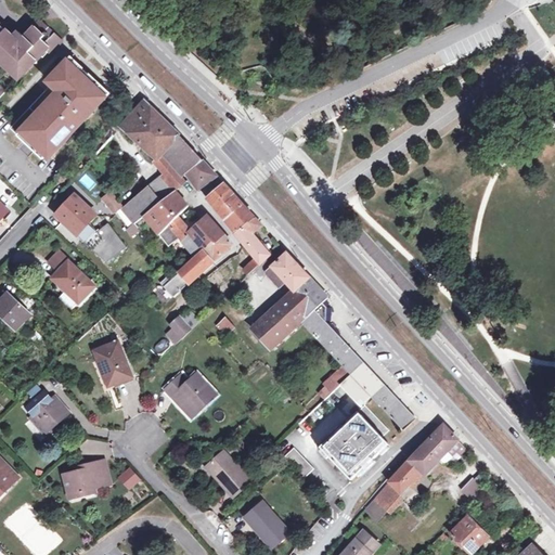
[(0,60),(14,74),(17,72),(23,76),(46,50),(49,53),(61,41),(40,22),(26,37),(20,31),(14,38),(0,25),(0,60)]
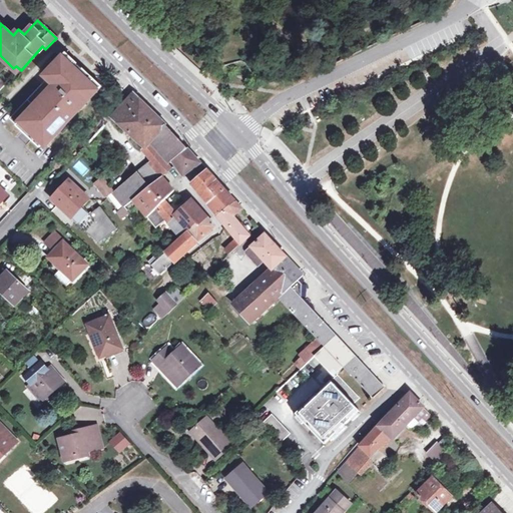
[(80,109),(102,86),(66,52),(44,75),(47,78),(9,118),(39,146),(42,143),(45,146),(73,116),(69,112),(76,104),(80,109)]
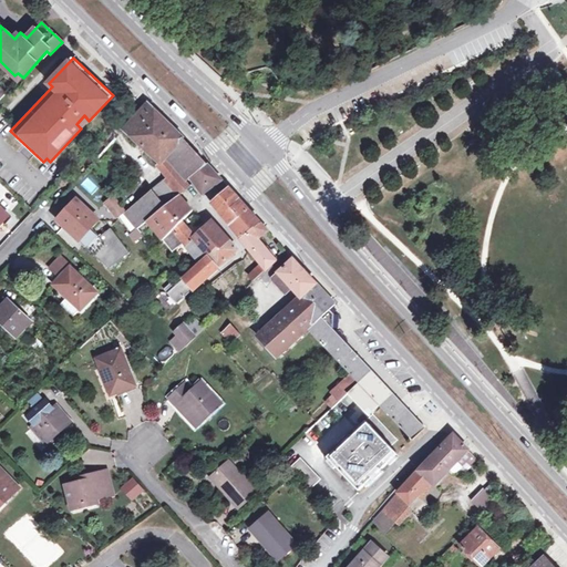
[(191,176),(194,182),(202,193),(220,179),(184,140),(185,138),(148,104),(124,130),(161,163),(167,156),(187,179),(191,176)]
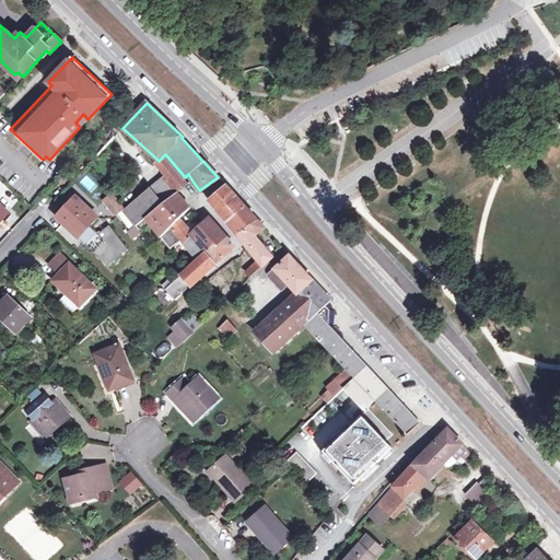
[(163,178),(176,193),(189,182),(191,179),(188,174),(185,177),(165,154),(159,161),(155,165),(165,177),(163,178)]
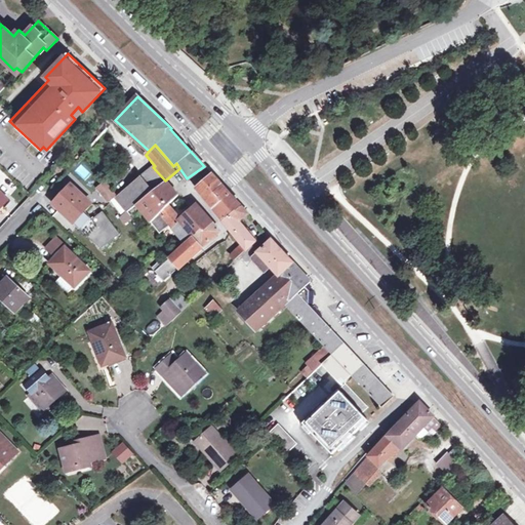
[(165,180),(153,167),(116,197),(126,211),(134,205),(139,201),(154,218),(151,221),(160,233),(171,224),(173,226),(172,227),(185,243),(169,256),(178,267),(179,268),(219,231),(197,206),(182,220),(168,205),(177,195),(165,180)]
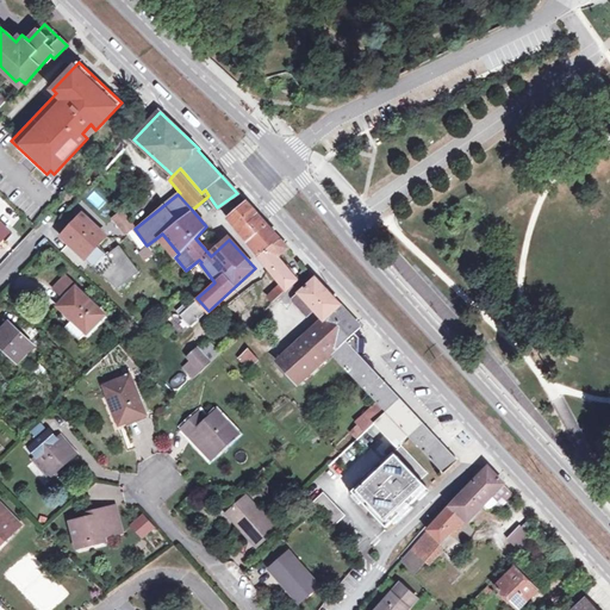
[(229,218),(259,255),(257,256),(281,286),(268,297),(273,303),(297,280),(277,257),(288,249),(247,203),(246,204),(244,203),(238,207),(240,210),(229,218)]
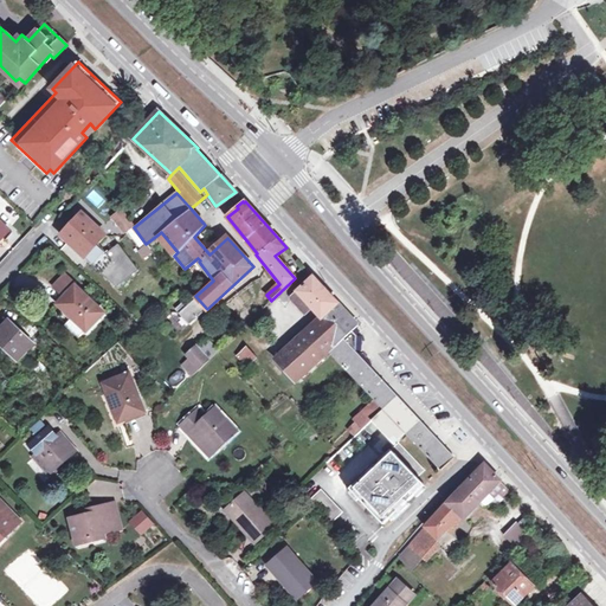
[(113,217),(124,232),(133,226),(121,211),(113,217)]
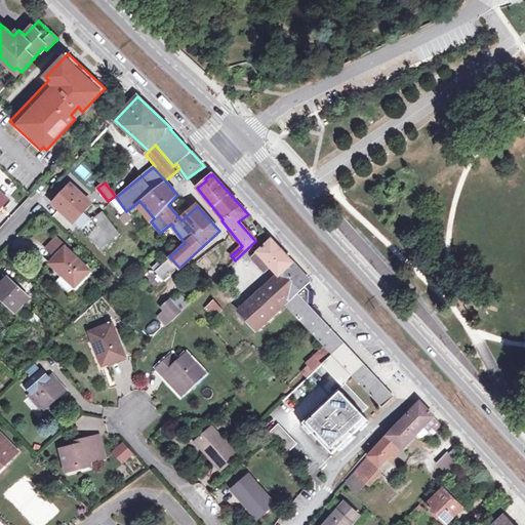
[(83,210),(90,203),(71,185),(52,204),(73,221),(83,210)]
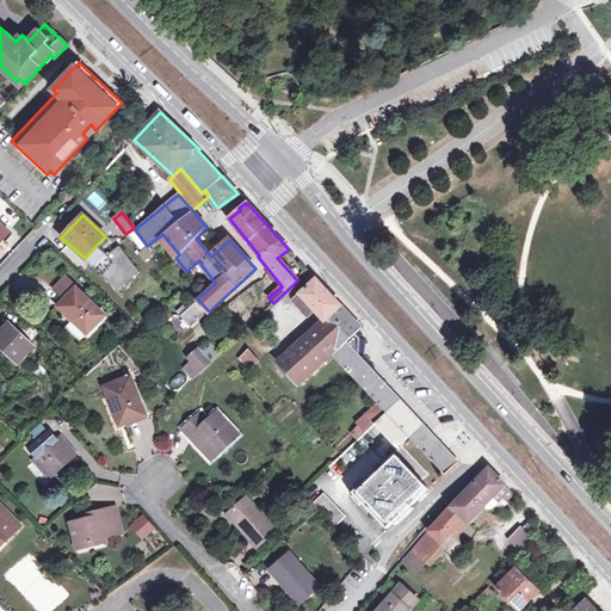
[(0,247),(12,234),(0,223),(0,247)]
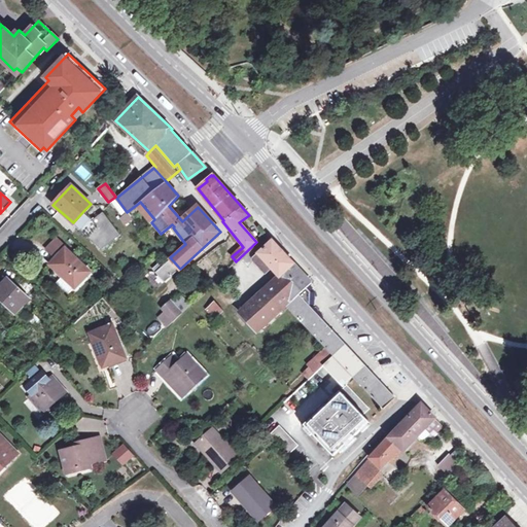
[(140,202),(135,206),(150,223),(151,222),(154,219),(140,202)]
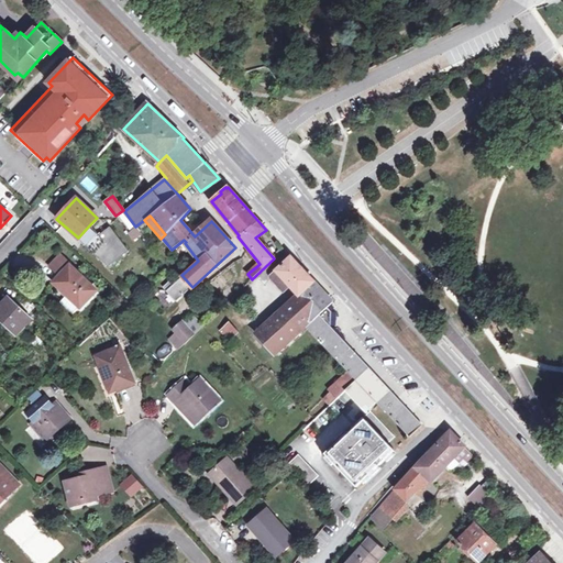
[(89,225),(78,238),(81,242),(94,229),(89,225)]
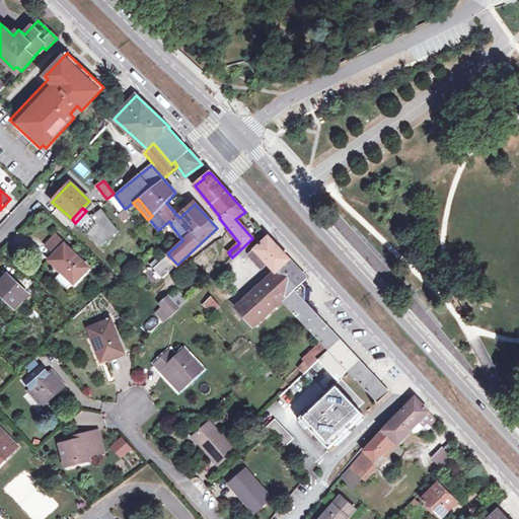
[(92,216),(88,213),(78,224),(99,245),(119,231),(101,209),(92,216)]
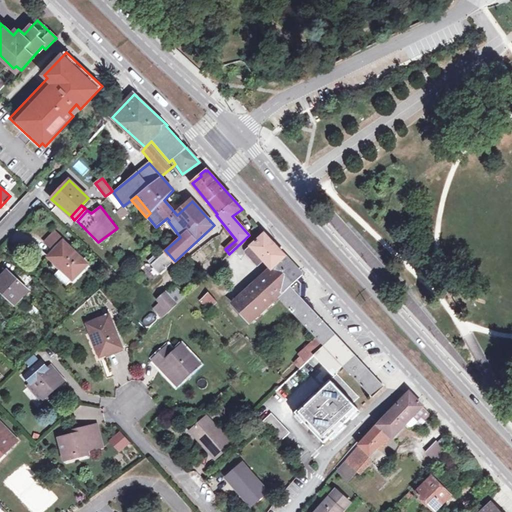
[(124,206),(116,212),(122,219),(130,213),(124,206)]
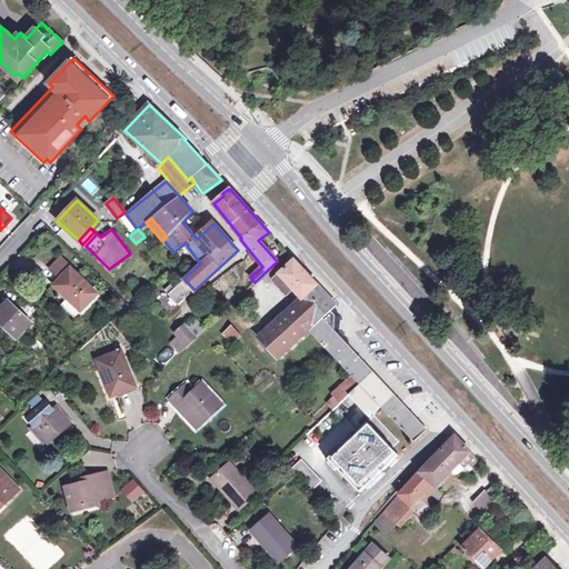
[(135,259),(130,253),(109,269),(135,259)]
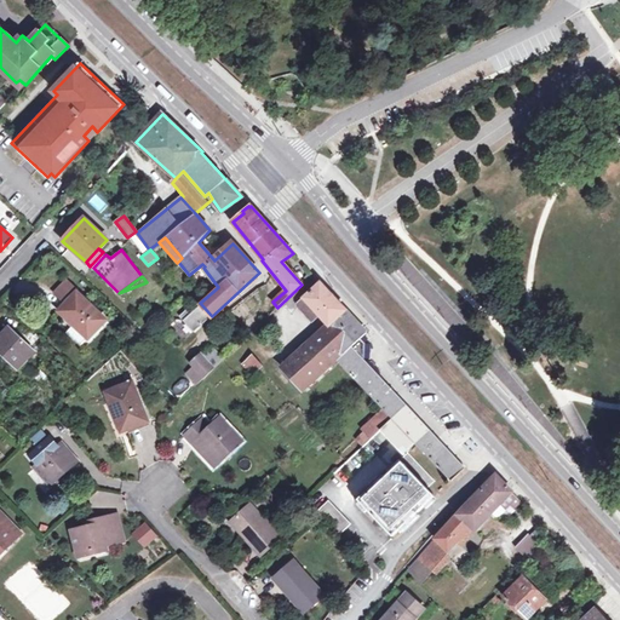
[(68,300),(76,292),(67,283),(58,292),(68,300)]
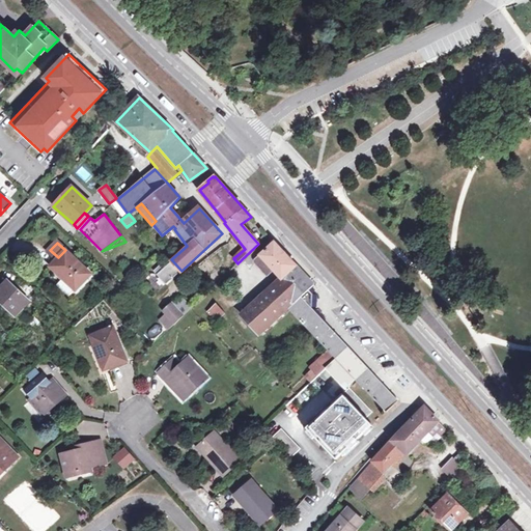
[(313,286),(275,243),(256,258),(256,259),(256,261),(257,262),(267,273),(272,269),(280,278),(276,282),(277,283),(268,291),(267,290),(241,314),(259,334),(292,303),(294,304),(299,300),(307,291),(313,286)]
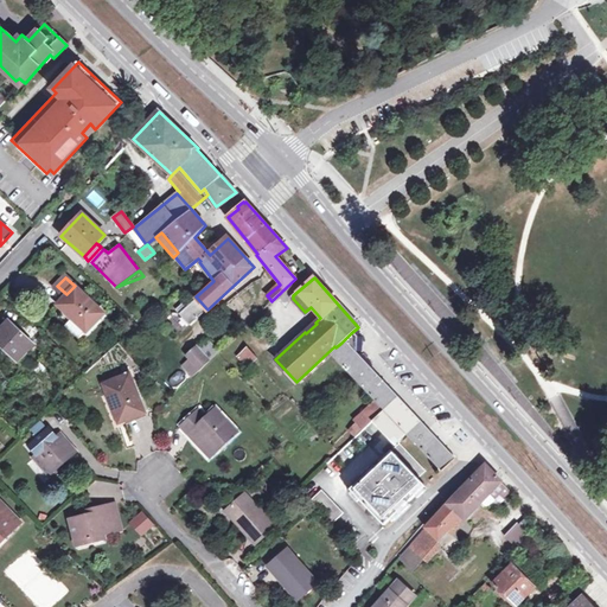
[(72,314),(85,327),(93,320),(91,319),(100,310),(75,286),(66,294),(58,302),(72,314)]
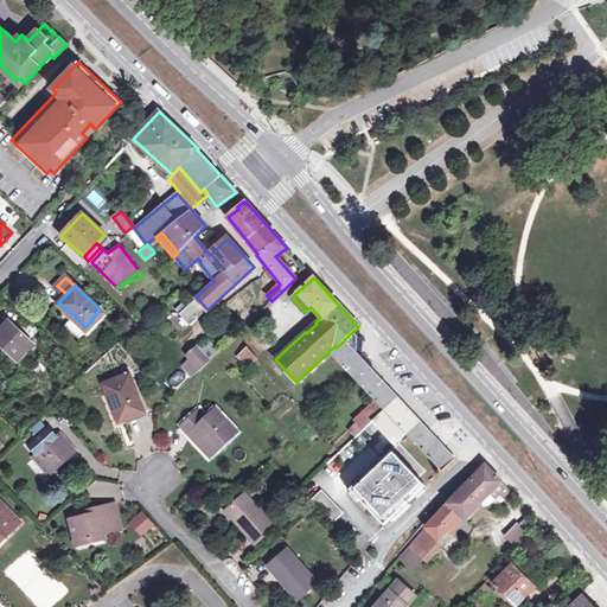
[(206,308),(196,296),(185,306),(181,302),(174,308),(189,324),(206,308)]
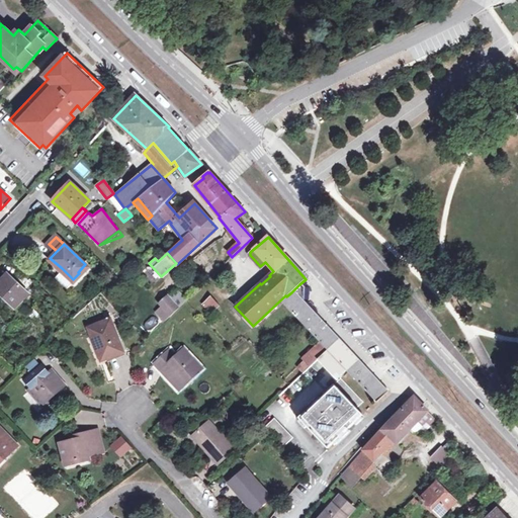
[(68,285),(73,279),(62,268),(56,274),(68,285)]
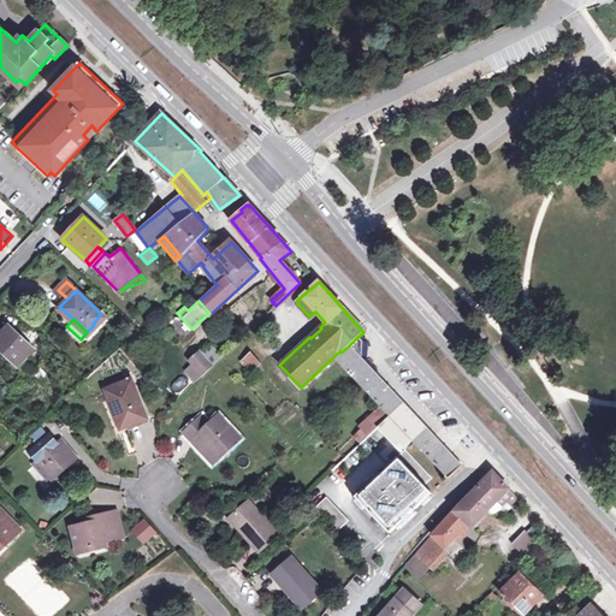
[(0,332),(0,350),(15,363),(22,356),(23,359),(33,348),(7,325),(0,332)]
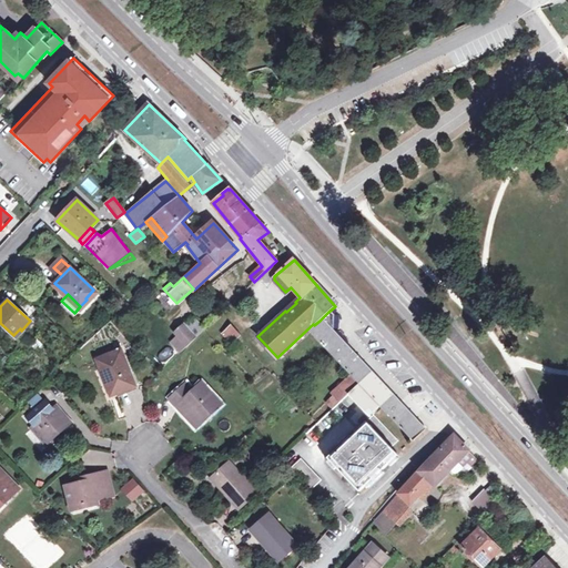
[(379,406),(413,442),(424,432),(331,332),(333,330),(333,315),(328,312),(320,321),(314,325),(308,331),(351,376),(358,384),(379,406)]
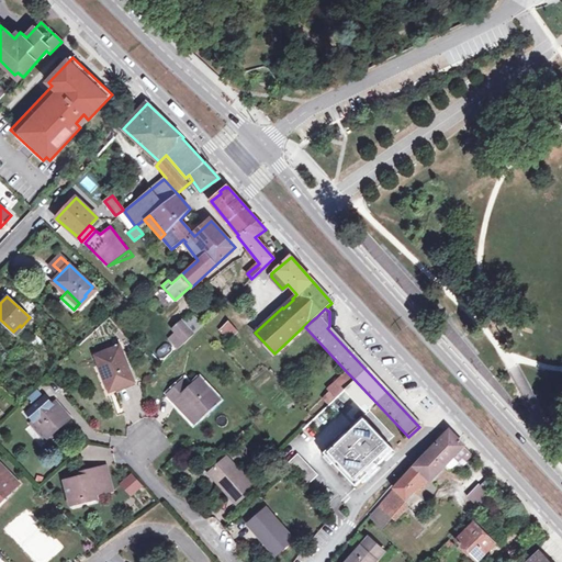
[(202,326),(192,316),(184,323),(182,322),(173,330),(177,334),(184,343),(202,326)]
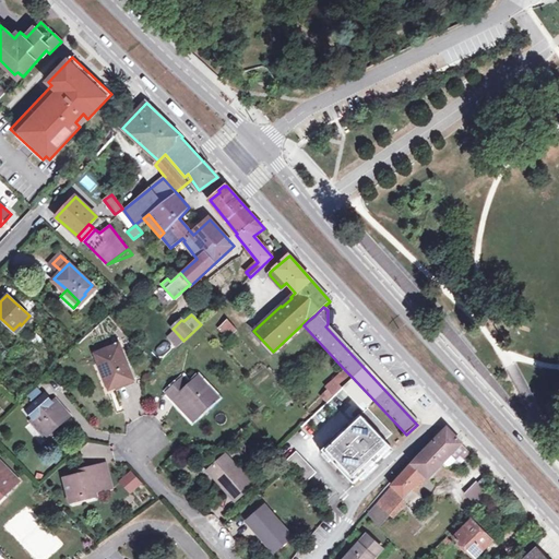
[(217,328),(227,339),(237,330),(227,319),(217,328)]
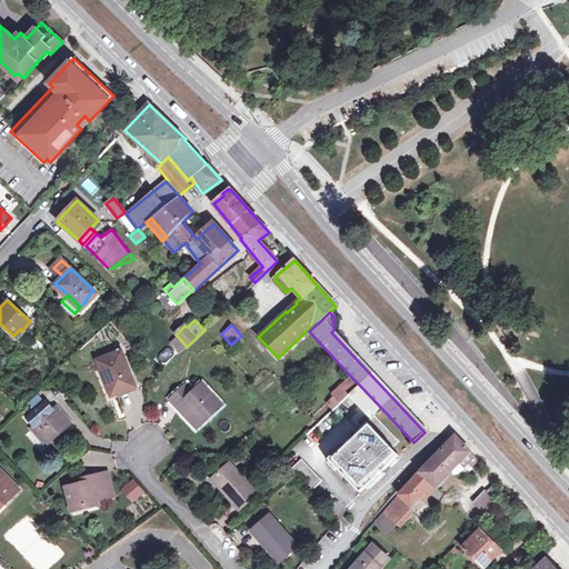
[(187,347),(179,338),(172,343),(180,352),(187,347)]
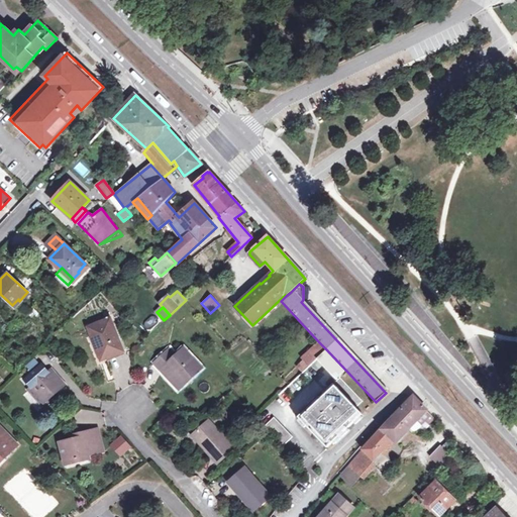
[(141,323),(146,332),(161,323),(154,315),(141,323)]
